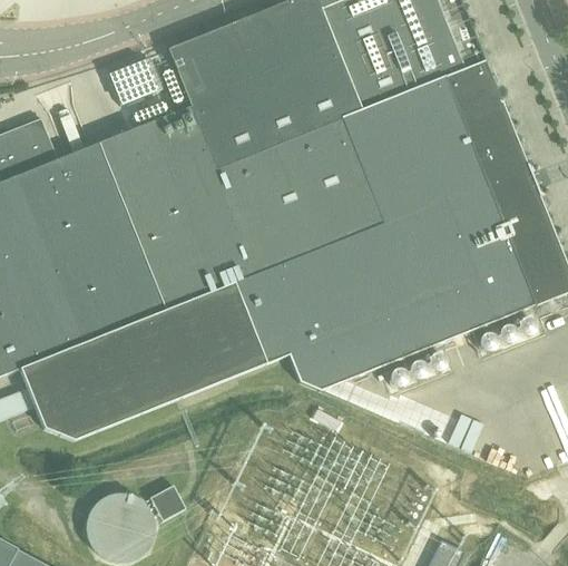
[(198,192),(491,74),(487,59),(463,0),(286,0),(169,47),(193,105),(59,158),(42,116),(0,133),(0,374),(21,367),(29,386),(0,397),(0,565),(55,565),(0,536),(0,418),(36,405),(45,427),(75,438),(283,355),(232,275),(198,192)]
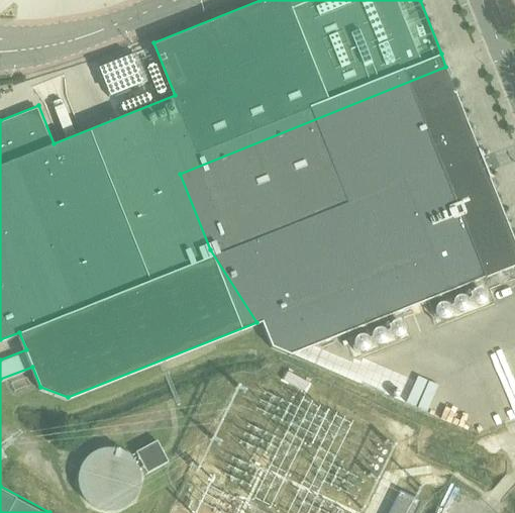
[(476,141),(445,67),(180,174),(210,249),(476,141)]
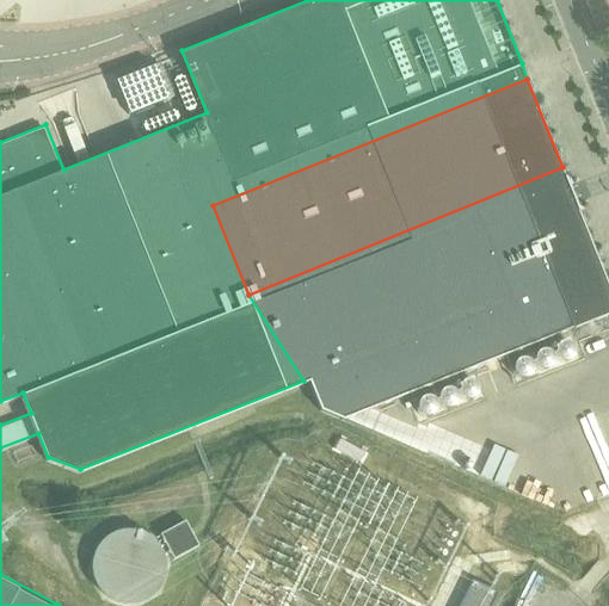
[(608,280),(563,167),(248,295),(303,381),(309,378),(320,406),(343,415),(608,311),(608,280)]
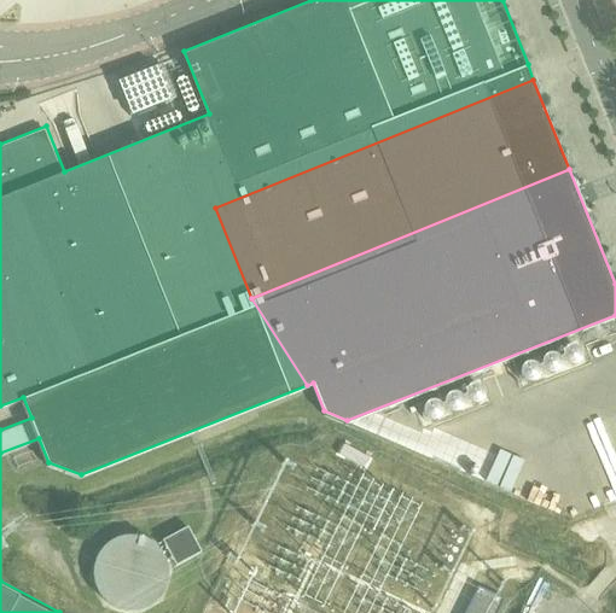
[(563,412),(576,454),(609,443),(594,402),(563,412)]
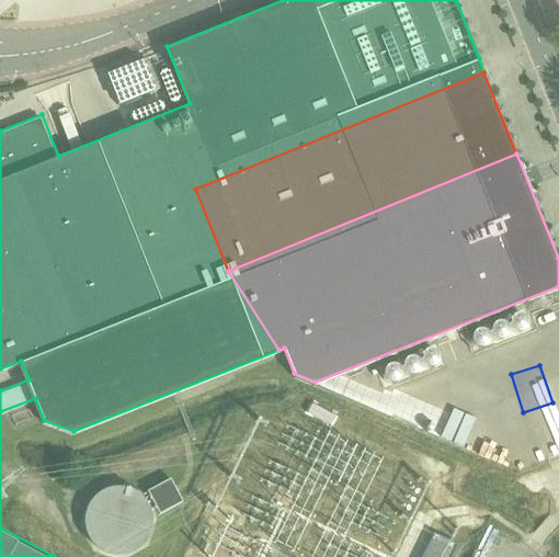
[(184,498),(172,475),(148,487),(161,510),(184,498)]
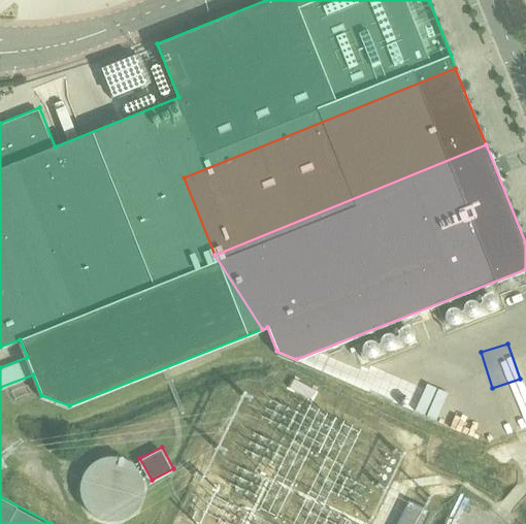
[(396,523),(424,523),(432,509),(409,497),(396,523)]
